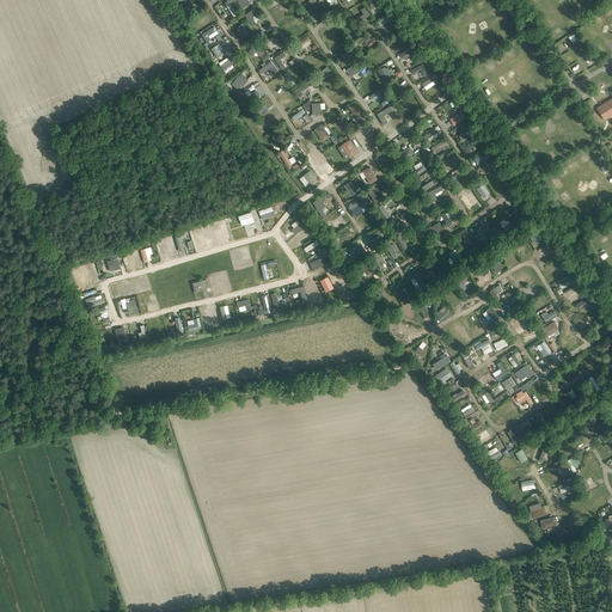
[(228,0),(227,0),(225,1),(233,14),(237,12),(228,0)]
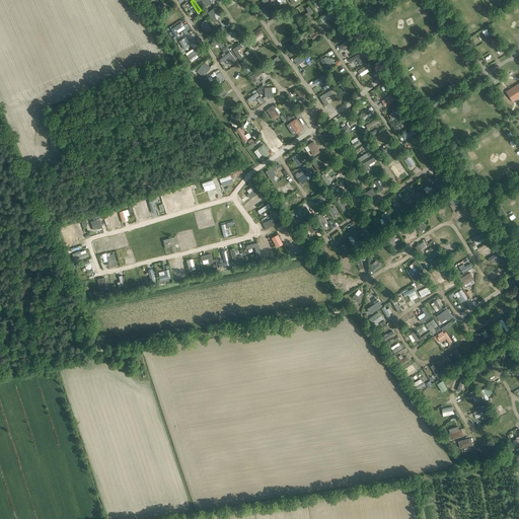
[(229,9),(237,1),(236,0),(229,0),(229,1),(229,2),(226,5),(229,9)]
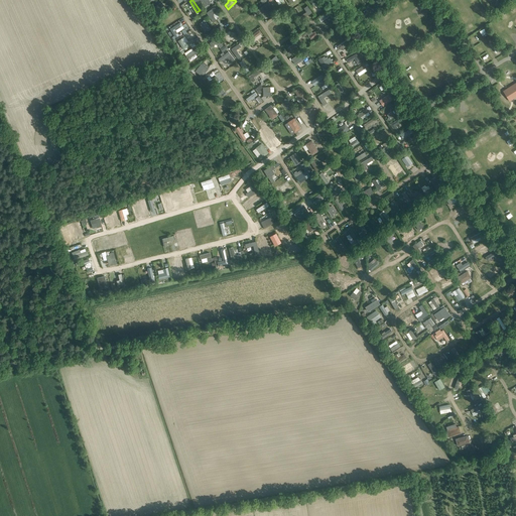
[(257,9),(260,13),(263,11),(265,15),(272,10),(267,3),(257,9)]
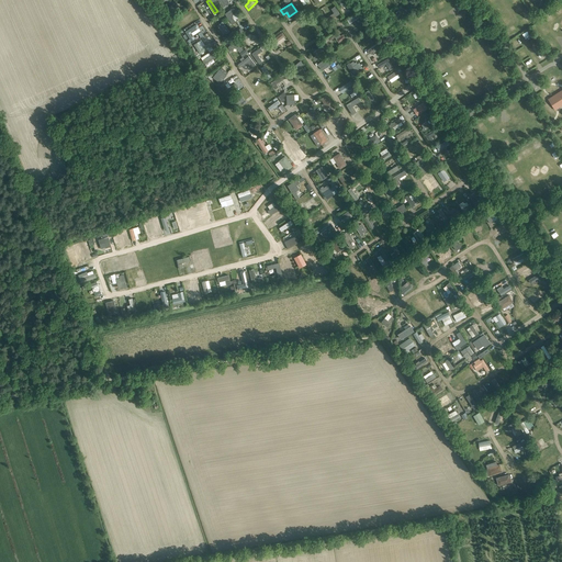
[(170,7),(167,9),(171,15),(178,11),(176,8),(173,4),(170,7)]
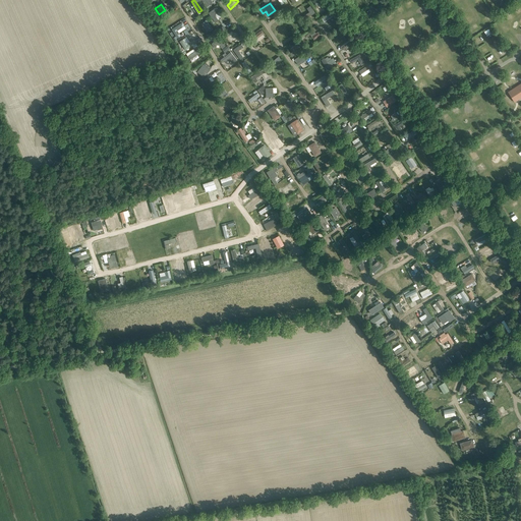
[(399,15),(404,11),(400,5),(394,8),(399,15)]
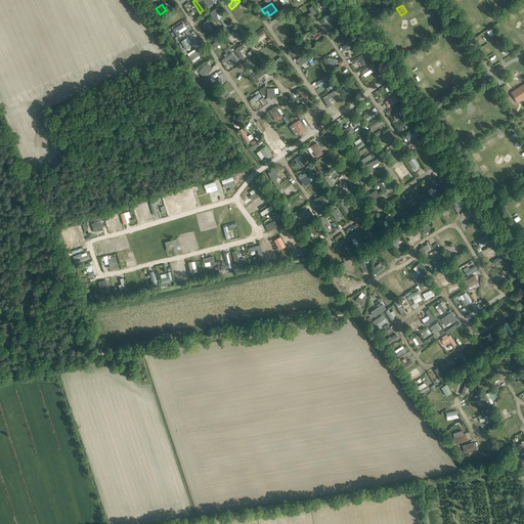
[(220,11),(217,8),(210,13),(217,23),(219,20),(216,16),(217,13),(220,11)]
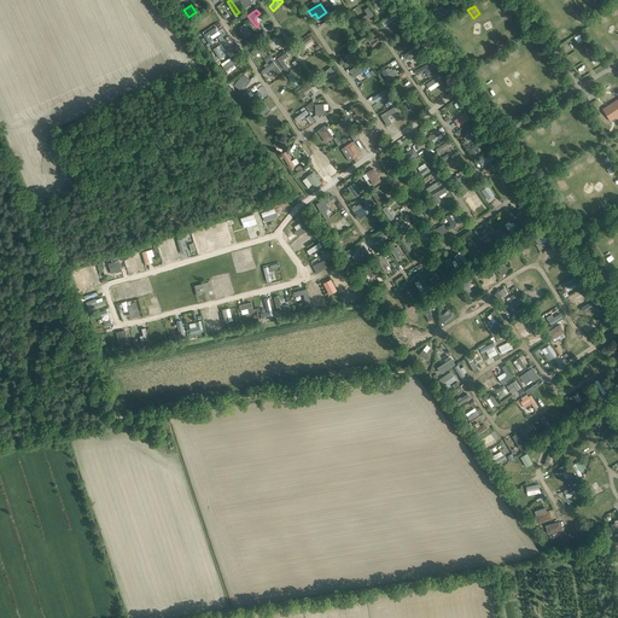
[(373,13),(371,11),(359,18),(361,22),(373,13)]
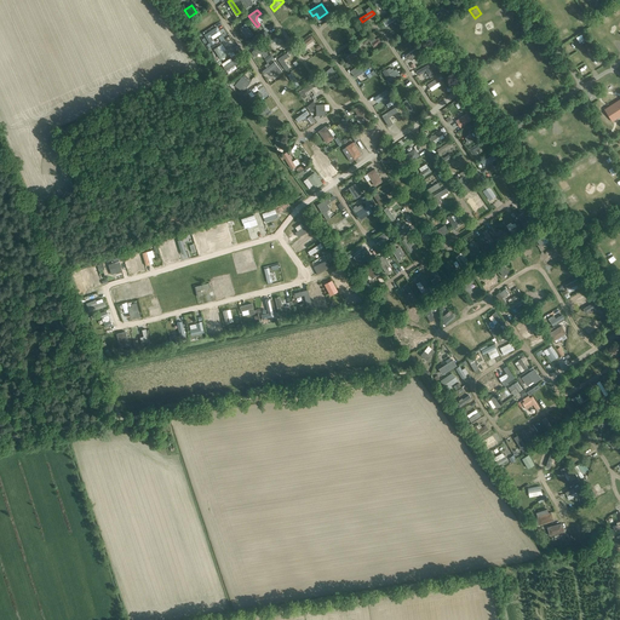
[(385,26),(396,18),(399,21),(402,19),(397,12),(383,22),(385,24),(385,26)]
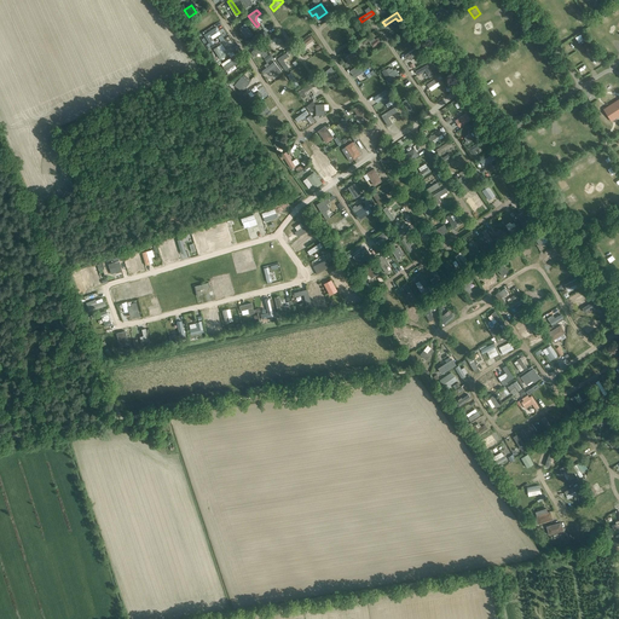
[(582,13),(574,18),(578,24),(585,19),(582,13)]
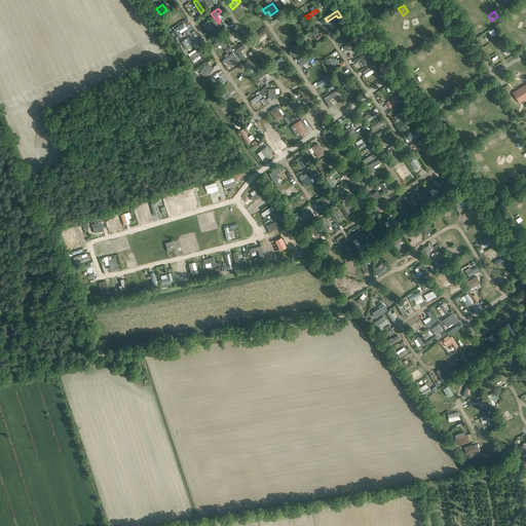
[(389,15),(393,21),(398,17),(395,12),(389,15)]
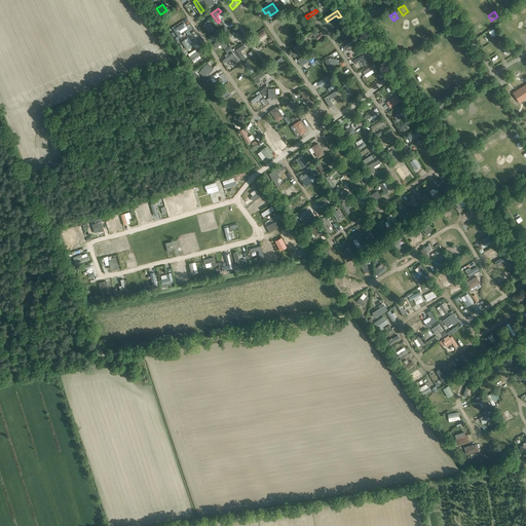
[(254,19),(251,13),(241,20),(245,25),(254,19)]
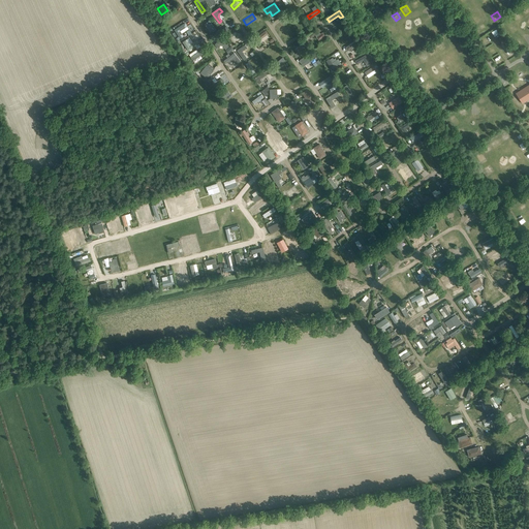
[(169,23),(172,26),(182,19),(180,17),(169,23)]
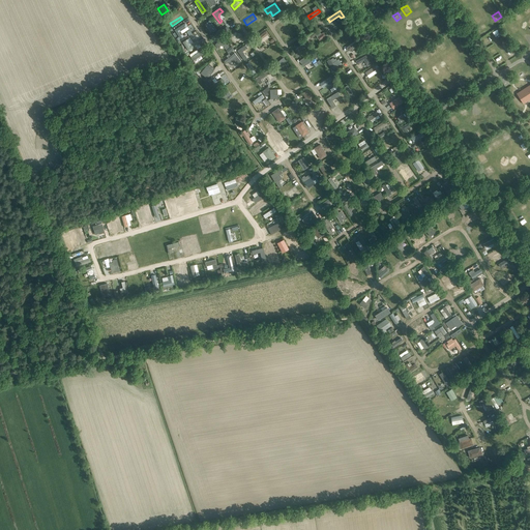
[(298,25),(300,28),(307,22),(305,19),(298,25)]
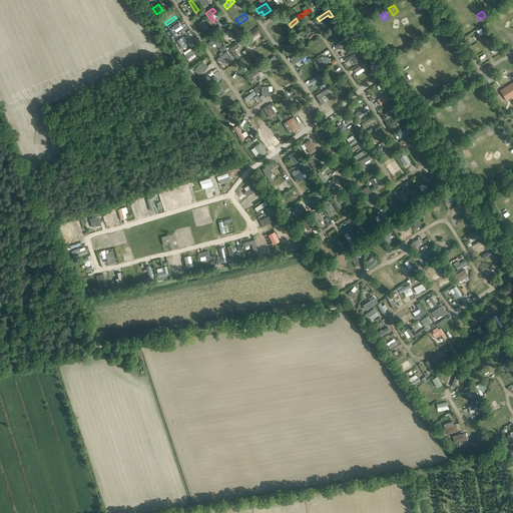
[(196,20),(194,21),(199,29),(202,28),(196,20)]
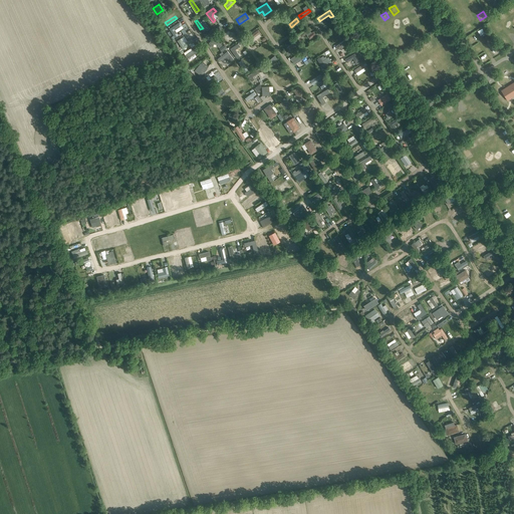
[(268,27),(274,35),(282,29),(277,21),(268,27)]
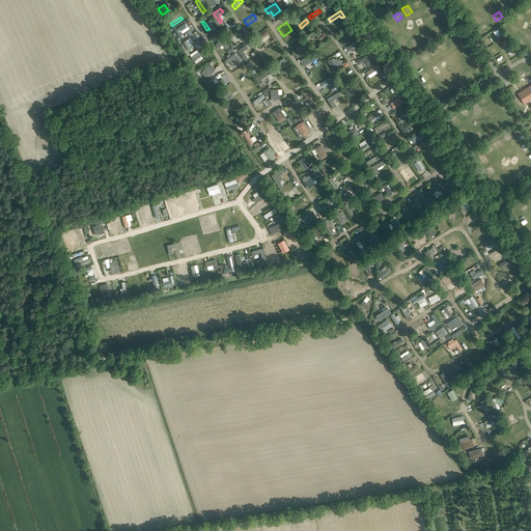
[(448,22),(443,25),(446,30),(451,27),(448,22)]
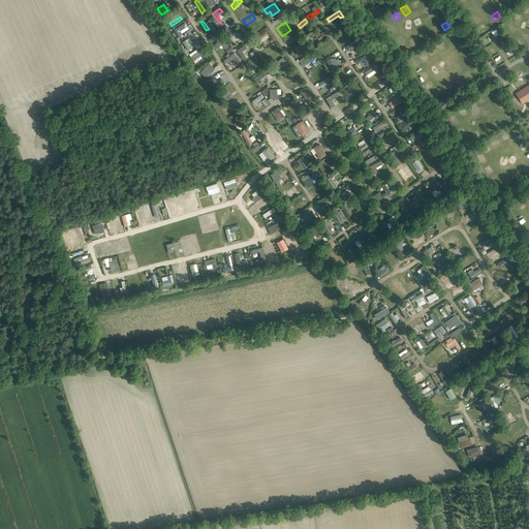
[(185,23),(174,30),(180,38),(183,36),(180,31),(187,26),(185,23)]
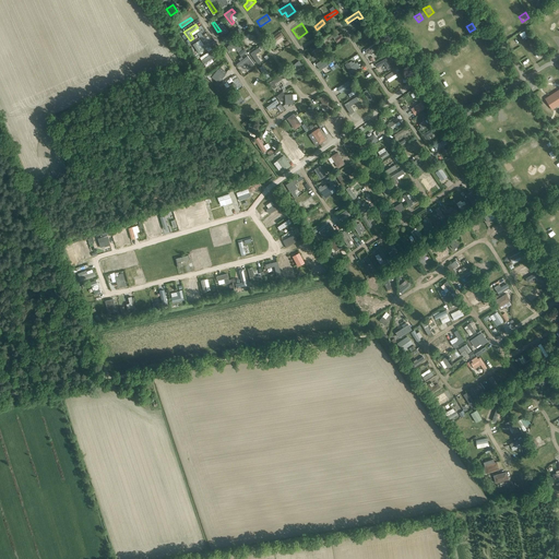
[(461,28),(455,32),(460,38),(465,35),(461,28)]
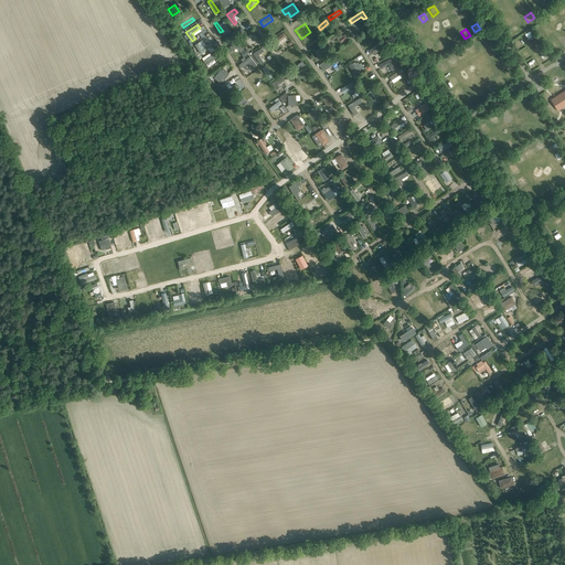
[(544,33),(547,39),(554,34),(551,29),(544,33)]
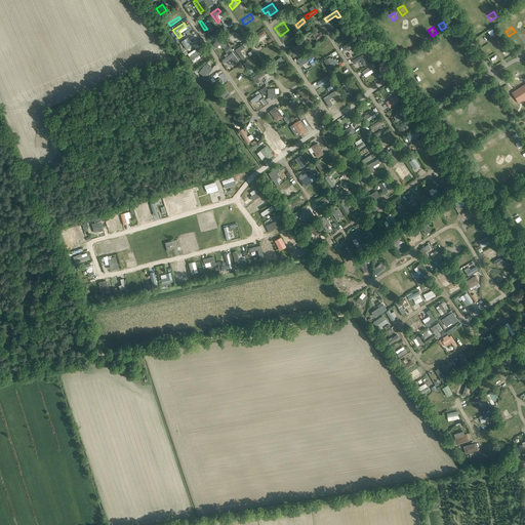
[(314,37),(317,40),(323,35),(320,32),(318,34),(316,32),(318,31),(315,28),(306,35),(308,38),(314,34),(315,36),(314,37)]
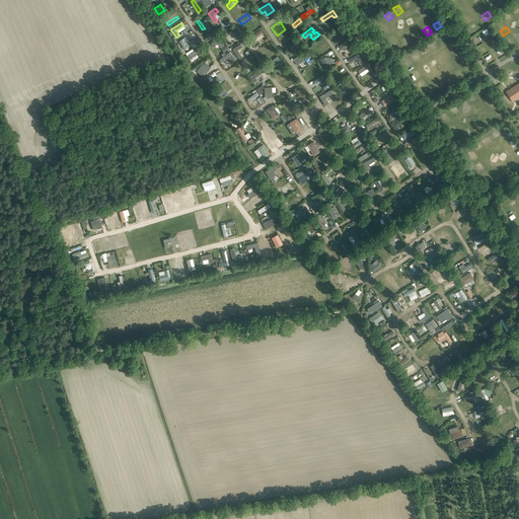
[(252,40),(263,32),(261,30),(251,38),(252,40)]
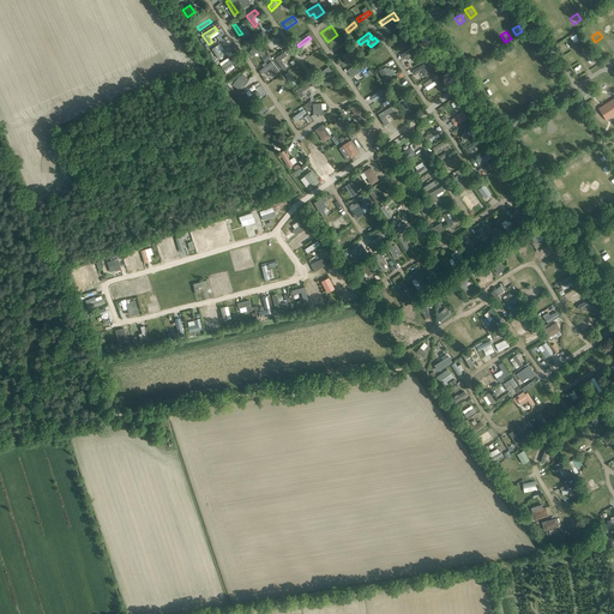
[(268,43),(275,52),(283,44),(281,40),(278,42),(275,37),(268,43)]
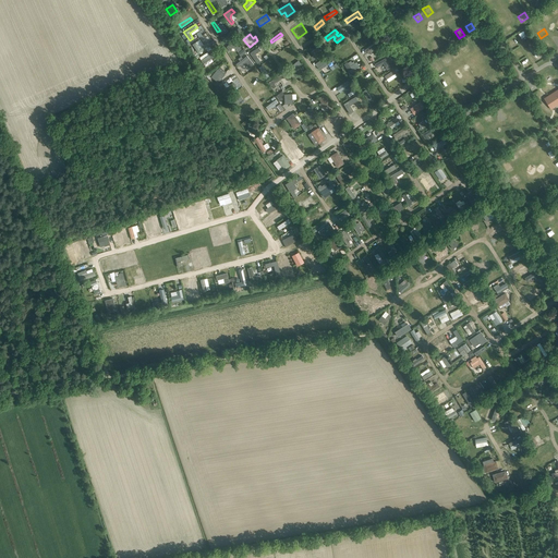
[(465,40),(460,45),(465,51),(471,47),(465,40)]
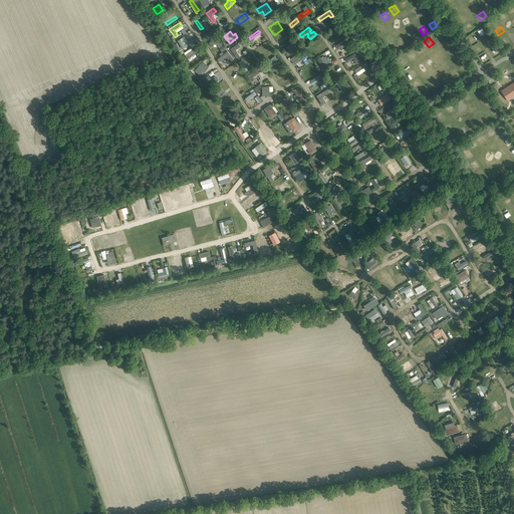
[(177,40),(183,49),(194,42),(191,39),(184,44),(181,38),(177,40)]
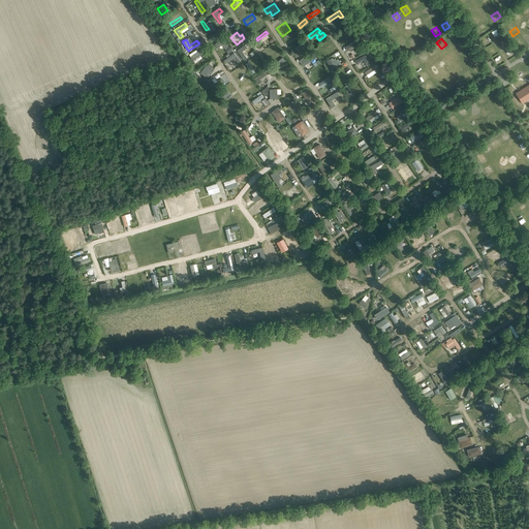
[(225,50),(227,47),(222,39),(214,44),(216,48),(219,45),(222,47),(225,50)]
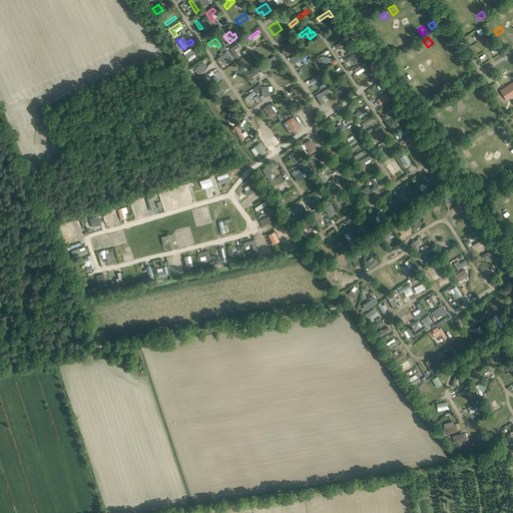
[(402,38),(398,41),(402,48),(407,45),(402,38)]
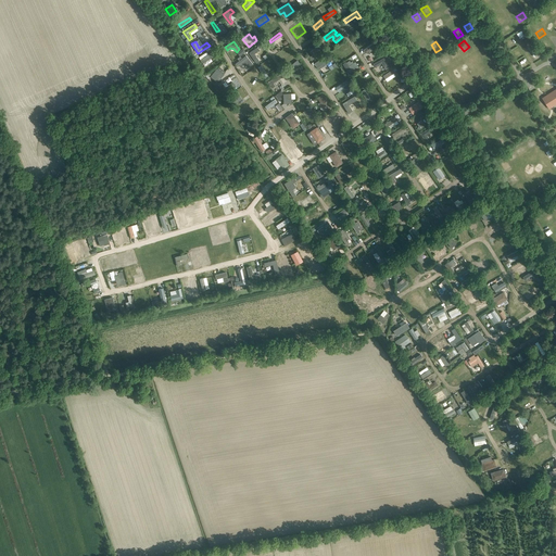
[(375,42),(364,50),(366,53),(377,46),(375,42)]
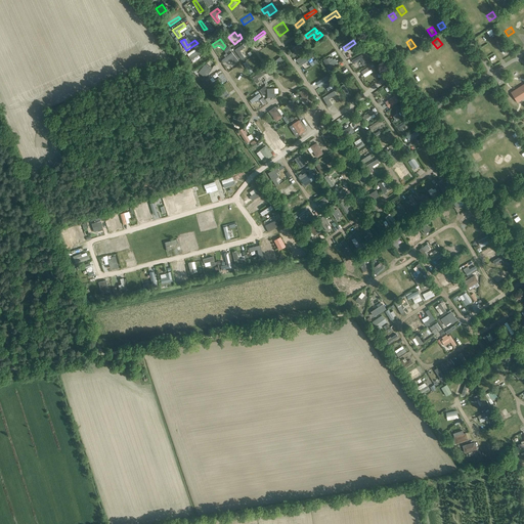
[(243,44),(234,49),(242,58),(245,57),(239,50),(245,47),(243,44)]
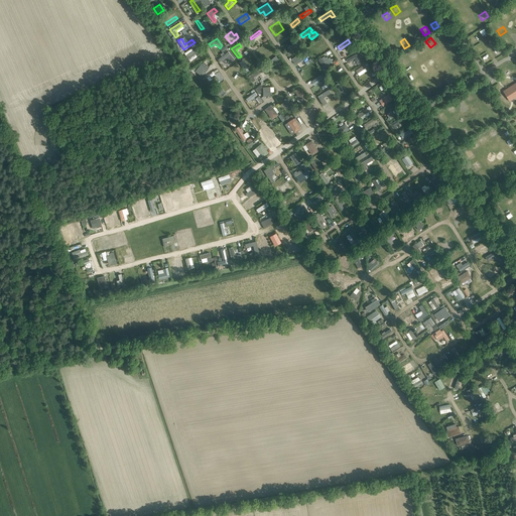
[(287,53),(288,55),(298,49),(295,44),(288,48),(290,51),(287,53)]
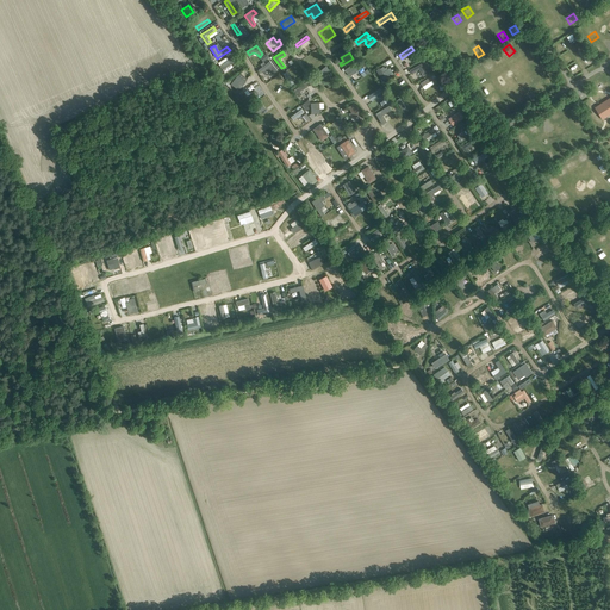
[(589,55),(583,58),(587,66),(593,62),(589,55)]
